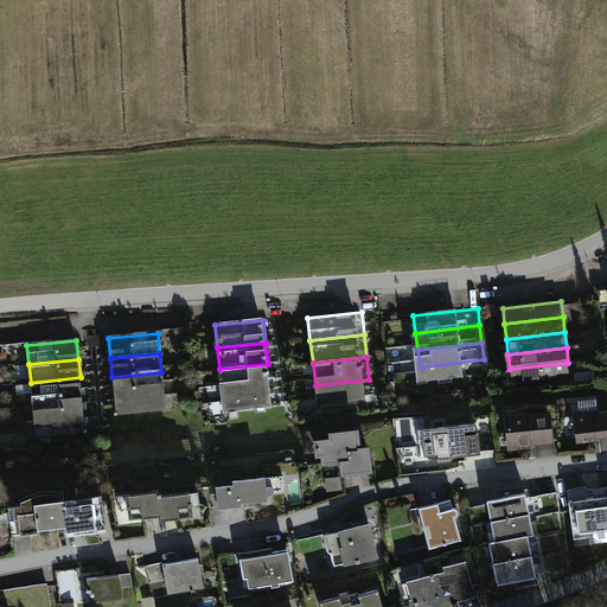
[(420,368),(421,384),(485,377),(484,359),(420,368)]
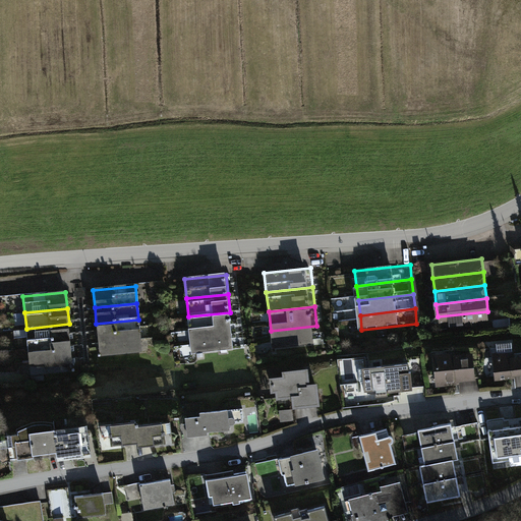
[(488,325),(487,311),(438,316),(439,330),(488,325)]
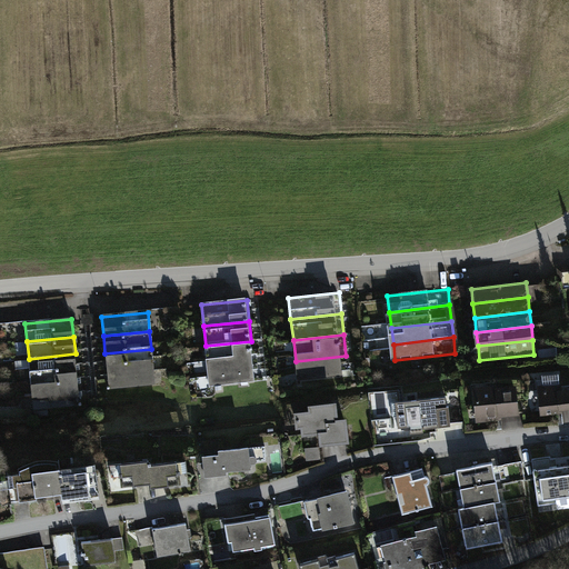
[(253,362),(251,341),(206,346),(208,367),(253,362)]
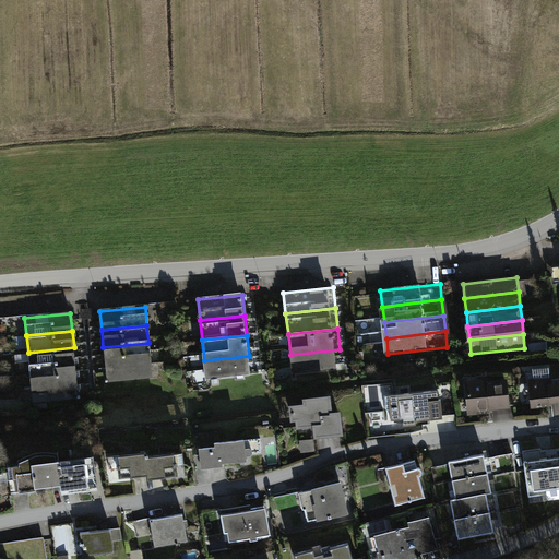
[(151,361),(149,343),(103,347),(105,366),(151,361)]
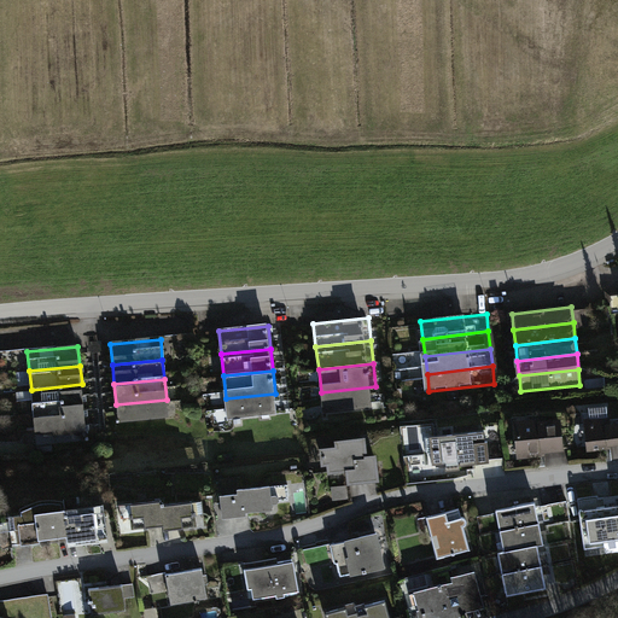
[(31,390),(33,409),(85,403),(82,384),(31,390)]
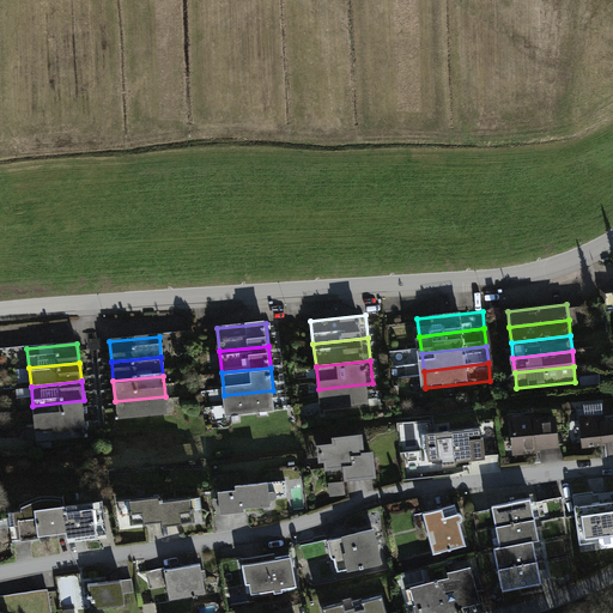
[(376,406),(372,383),(319,389),(321,413),(376,406)]
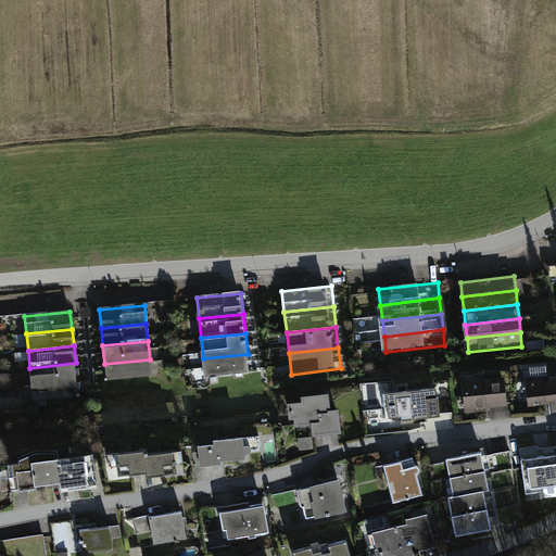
[(250,375),(248,354),(203,358),(205,379),(250,375)]
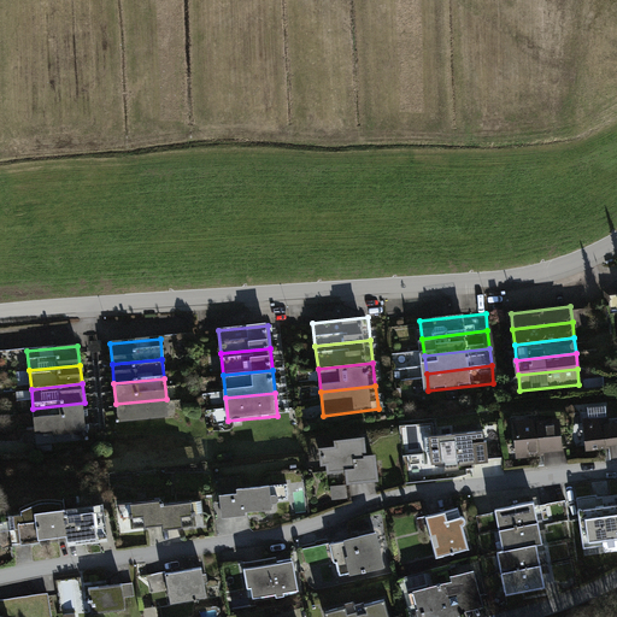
[(169,419),(166,399),(116,404),(118,424),(169,419)]
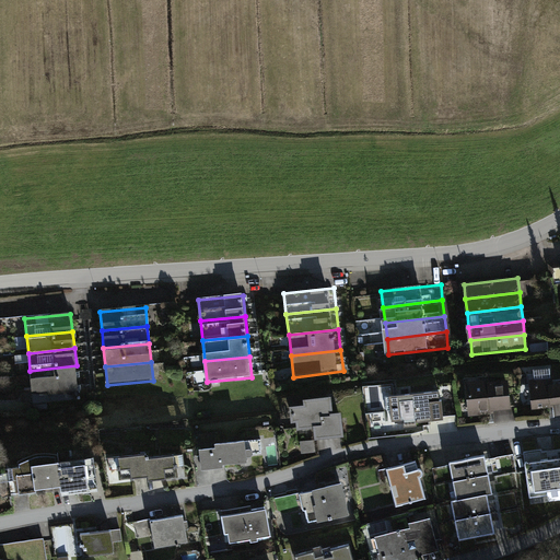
[(30,371),(32,388),(78,383),(77,365),(30,371)]
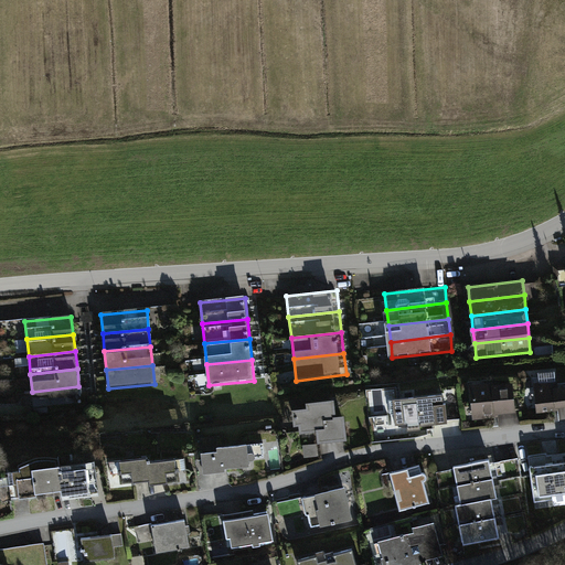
[(472,417),(516,413),(512,381),(469,385),(472,417)]
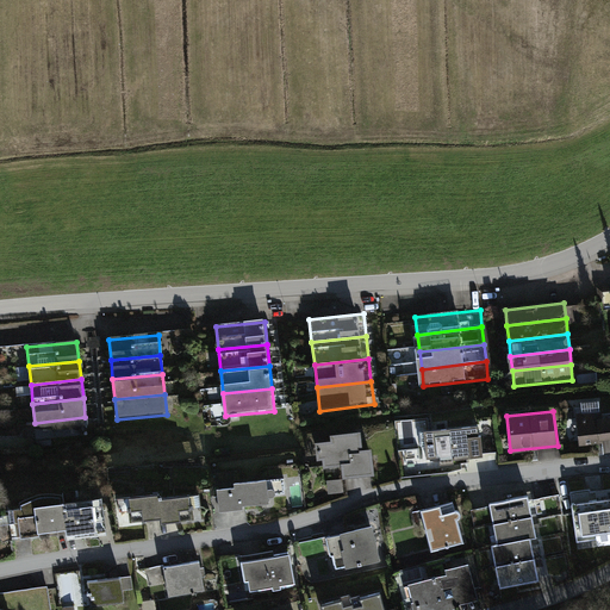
[(579,444),(609,441),(609,411),(577,415),(579,444)]
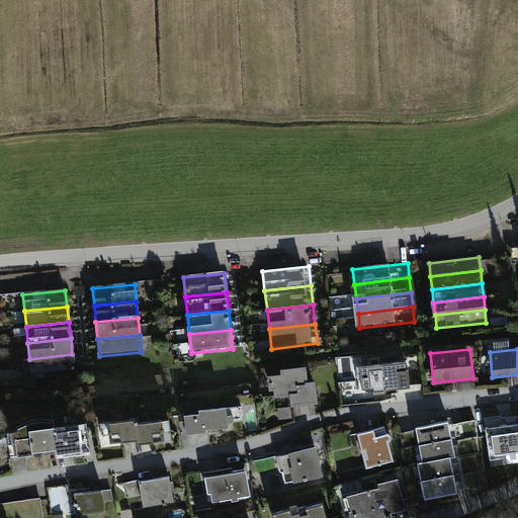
[(29,359),(31,375),(74,370),(72,354),(29,359)]
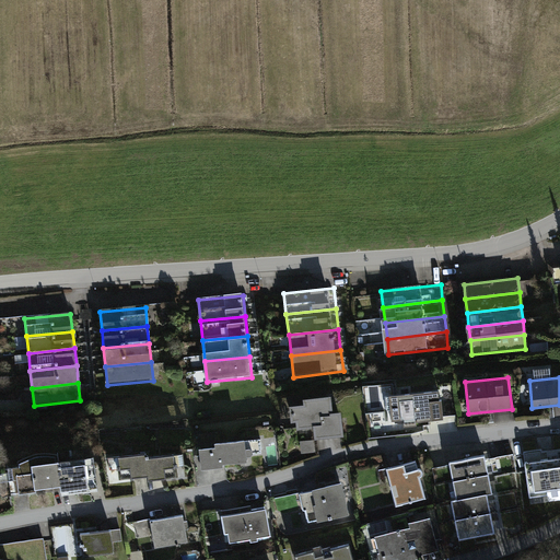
[(441,420),(439,393),(387,398),(389,423),(404,422),(405,427),(431,424),(431,421),(441,420)]
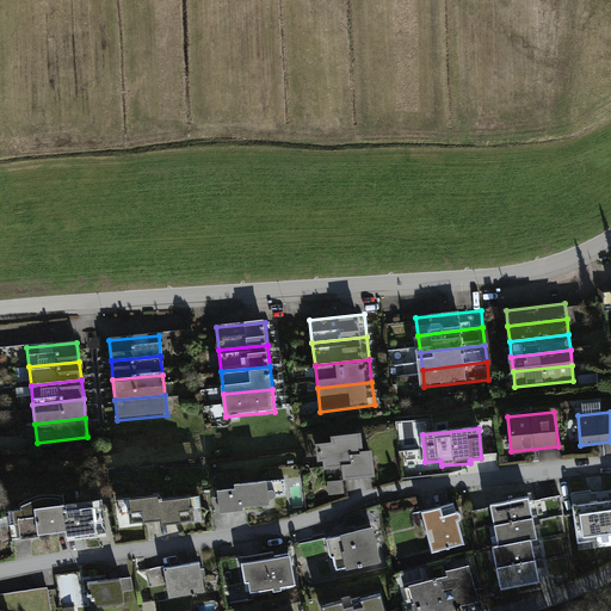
[(343,481),(375,477),(372,450),(363,451),(362,433),(333,437),(333,443),(316,445),(319,470),(341,468),(343,481)]
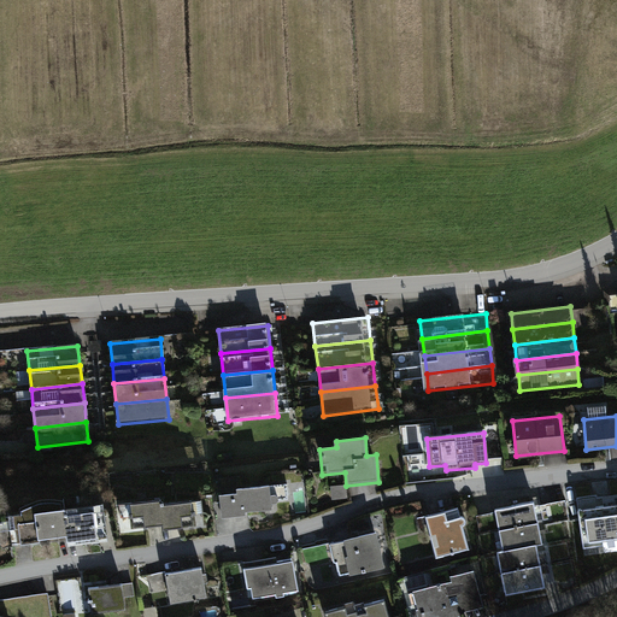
[(236,494),(219,495),(222,519),(246,517),(246,513),(275,511),(271,485),(236,488),(236,494)]
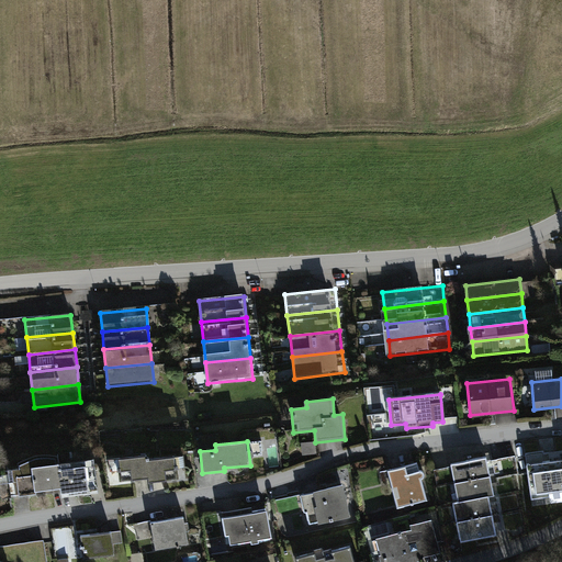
[(150,479),(148,460),(147,454),(120,458),(123,482),(150,479)]
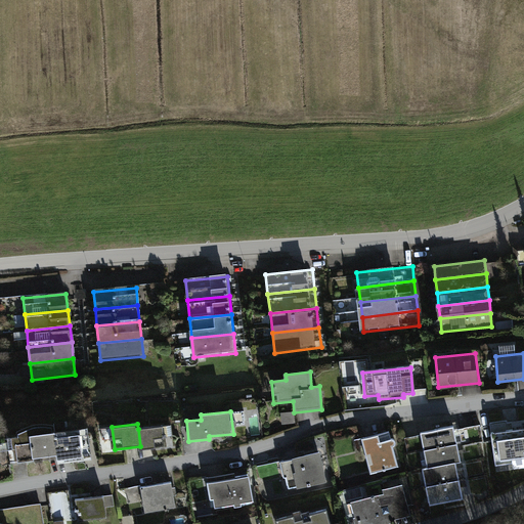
[(138,429),(140,446),(140,449),(165,446),(162,426),(138,429)]
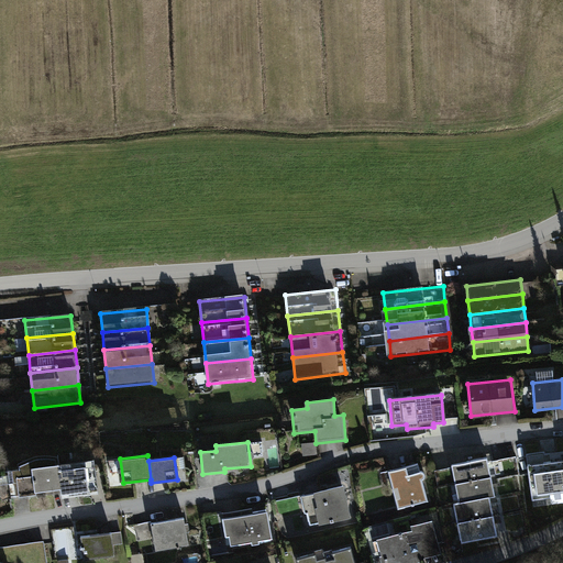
[(452,464),(456,485),(492,477),(488,457),(452,464)]
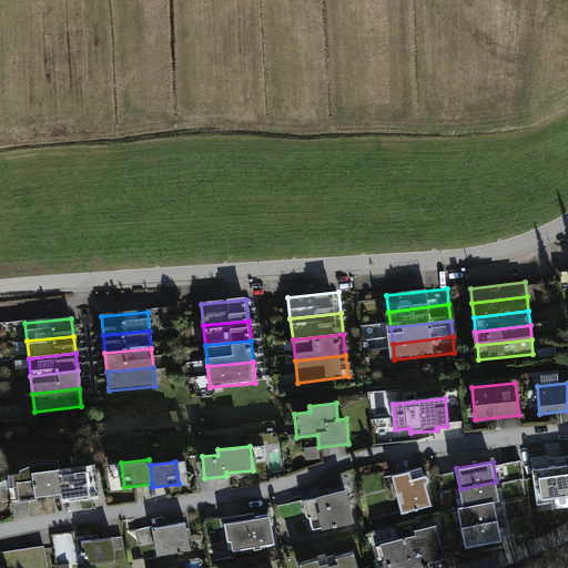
[(567,464),(547,479),(567,507),(567,464)]
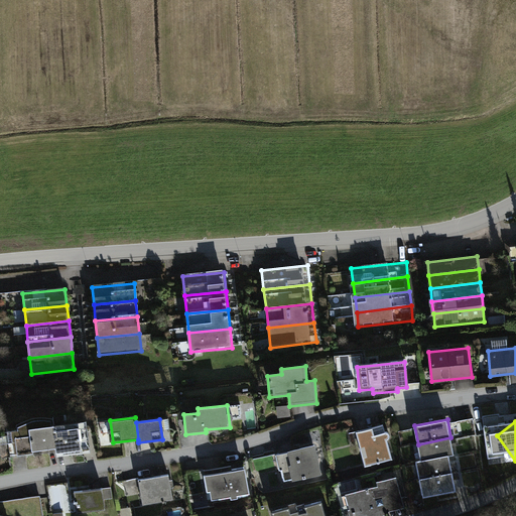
[(56,448),(54,429),(53,425),(29,427),(32,450),(56,448)]
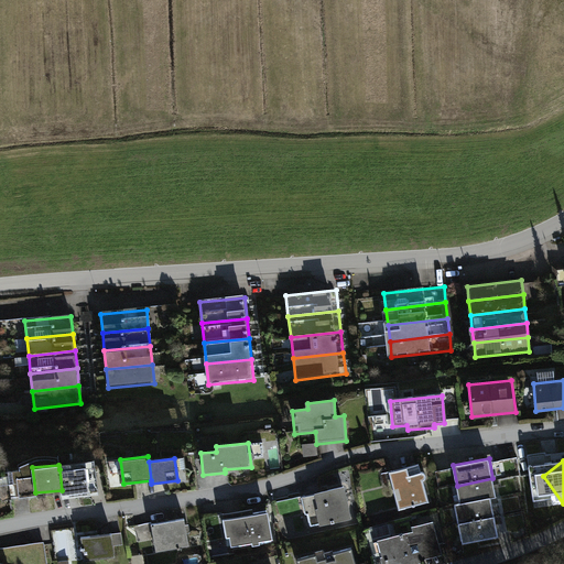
[(399,511),(430,503),(420,465),(389,474),(399,511)]
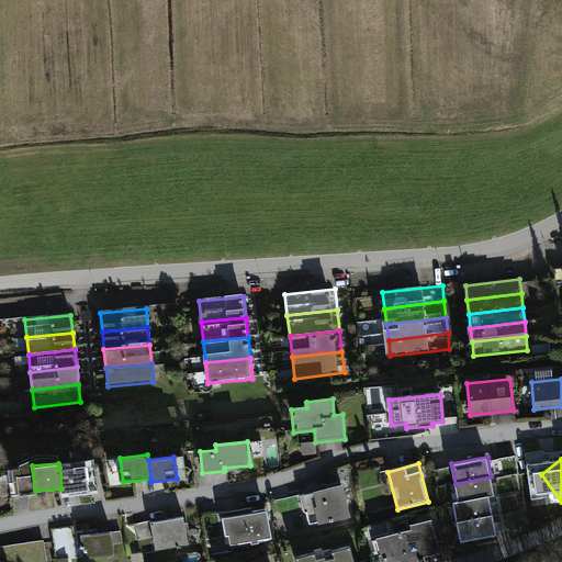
[(59,468),(62,489),(63,494),(89,491),(86,464),(59,468)]
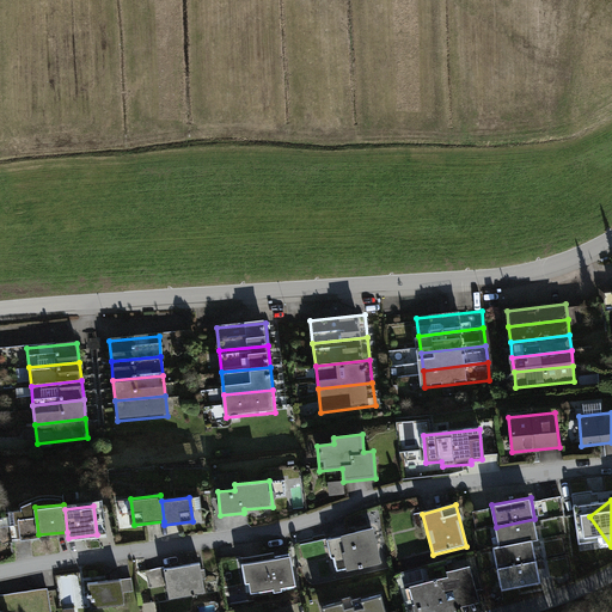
[(490,526),(495,549),(500,548),(490,507),(472,510),(477,530),(490,526)]
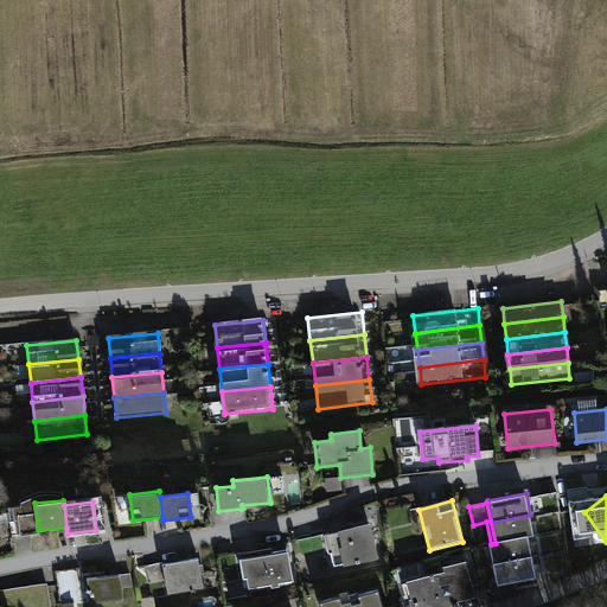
[(530,515),(492,523),(496,543),(528,537),(534,536),(530,515)]
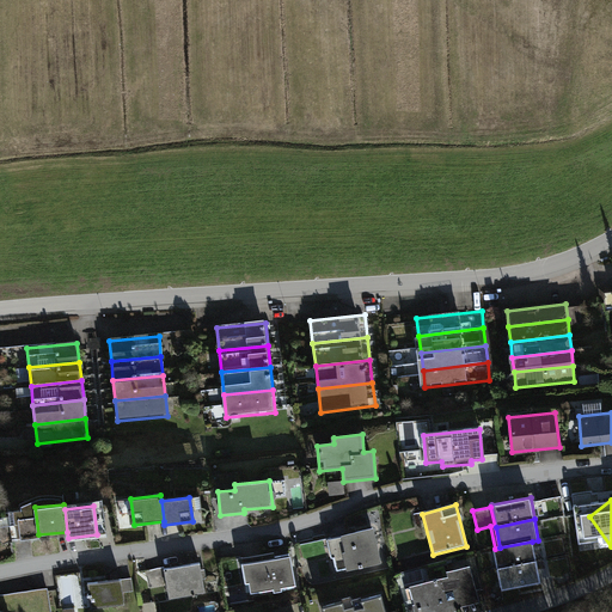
[(384,565),(374,528),(328,539),(337,577),(384,565)]
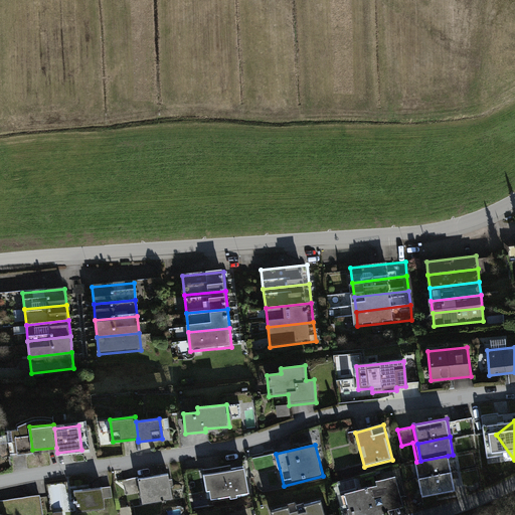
[(448,456),(420,461),(416,462),(419,479),(451,473),(448,456)]
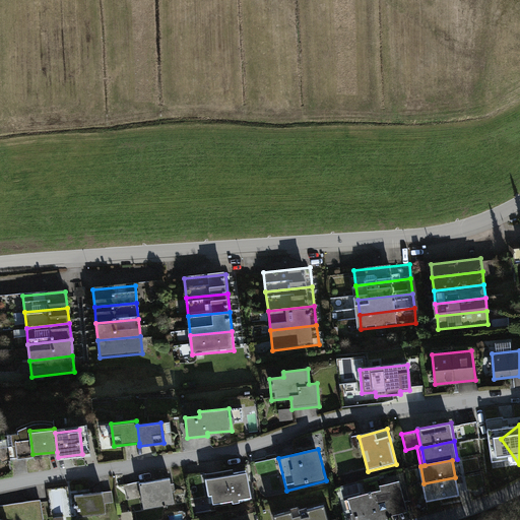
[(251,499),(246,471),(205,478),(209,506),(251,499)]
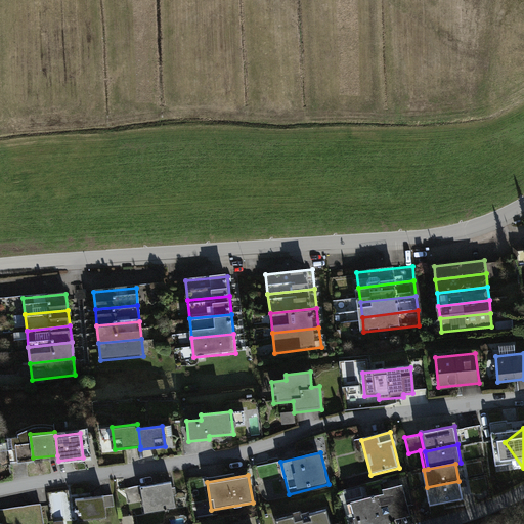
[(176,508),(171,481),(139,487),(144,514),(176,508)]
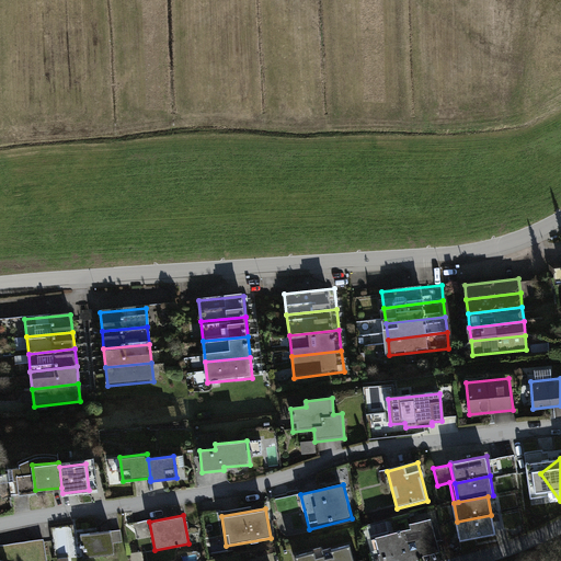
[(491,515),(457,522),(461,542),(495,536),(491,515)]
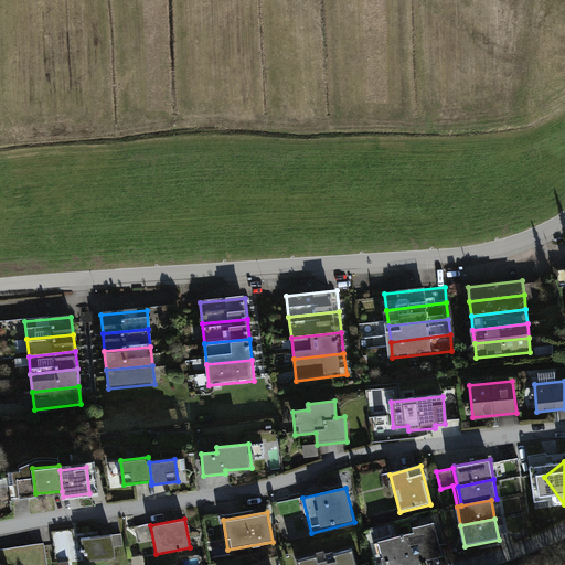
[(426,564),(444,561),(434,522),(412,528),(414,534),(374,544),(379,564),(426,564)]
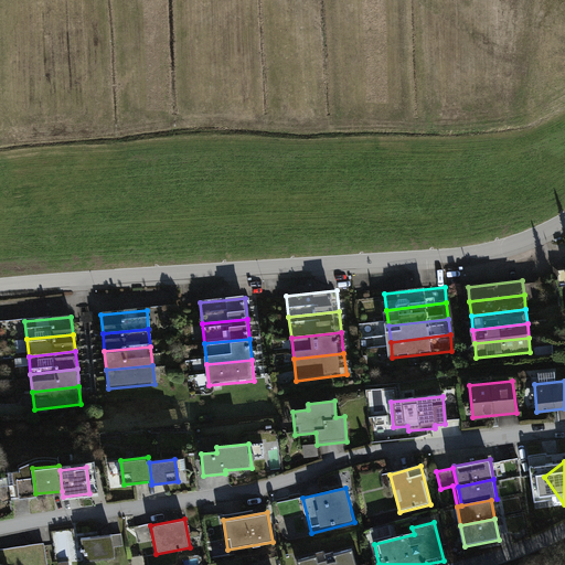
[(115,558),(113,536),(82,540),(84,562),(115,558)]
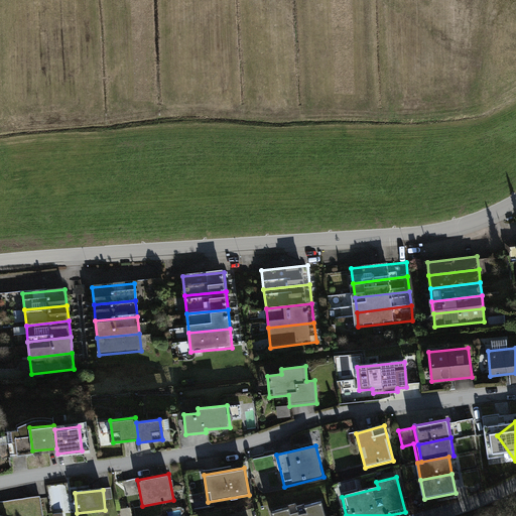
[(324,515),(320,505),(297,511),(298,515),(324,515)]
